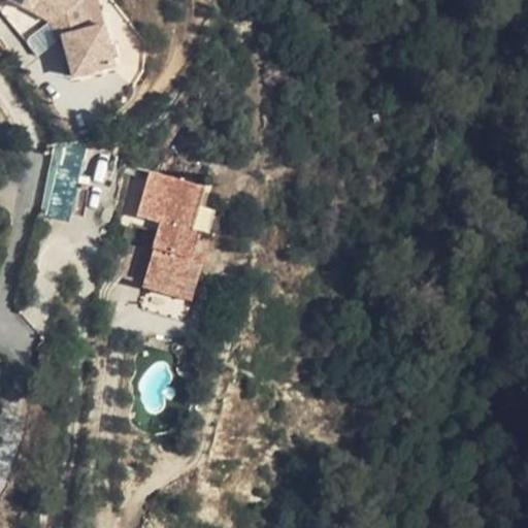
[(11,0),(52,22),(75,2),(71,0),(11,0)]
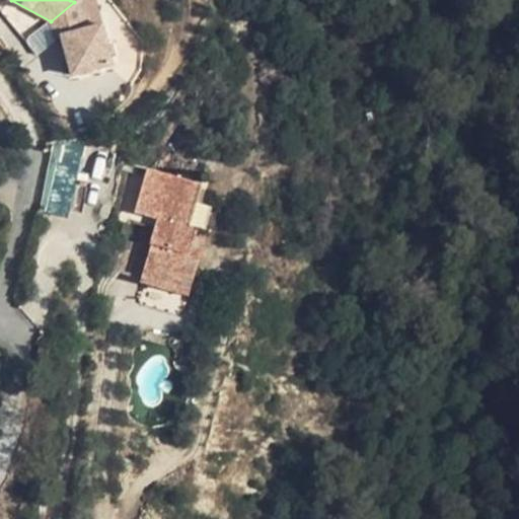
[(61,35),(71,74),(110,64),(100,23),(87,27),(79,0),(75,0),(74,2),(51,21),(50,21),(54,38),(61,35)]
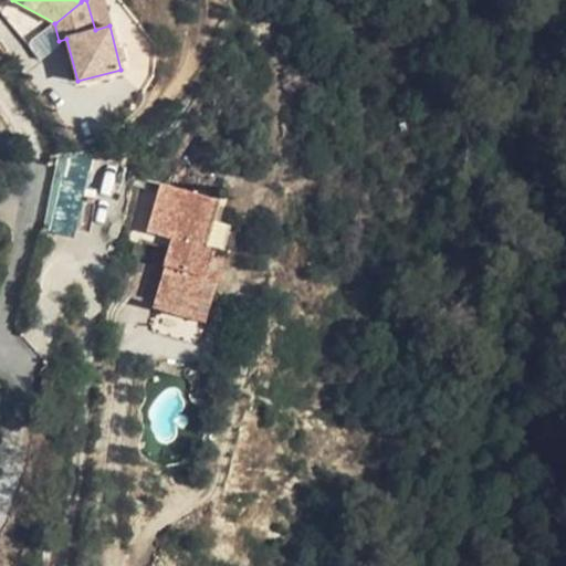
[(86,0),(95,30),(109,25),(102,0),(86,0)]
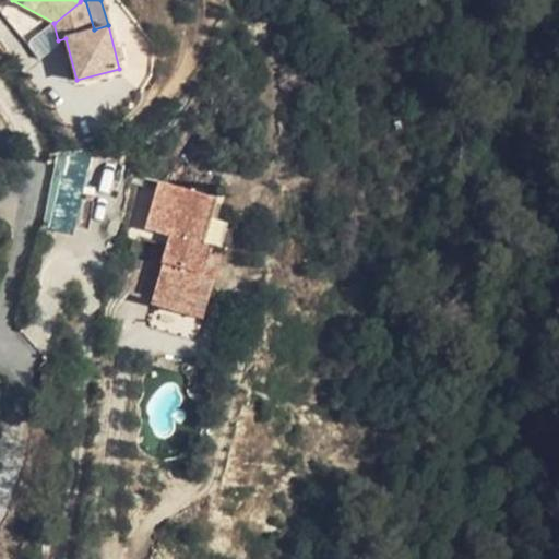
[(152,305),(188,316),(200,274),(204,275),(212,247),(203,244),(216,198),(153,179),(138,236),(167,245),(163,262),(164,263),(152,305)]
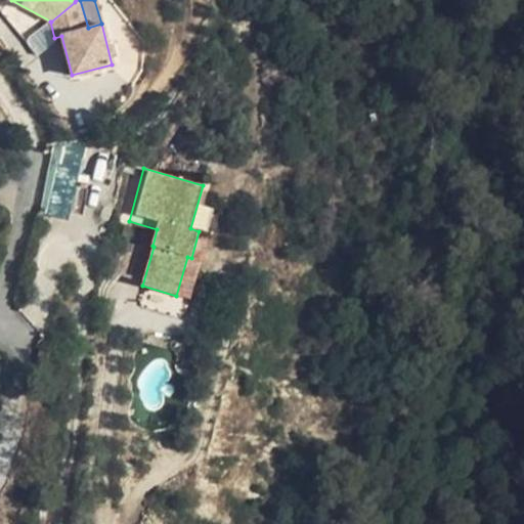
[(209,234),(199,231),(191,258),(201,261),(209,234)]
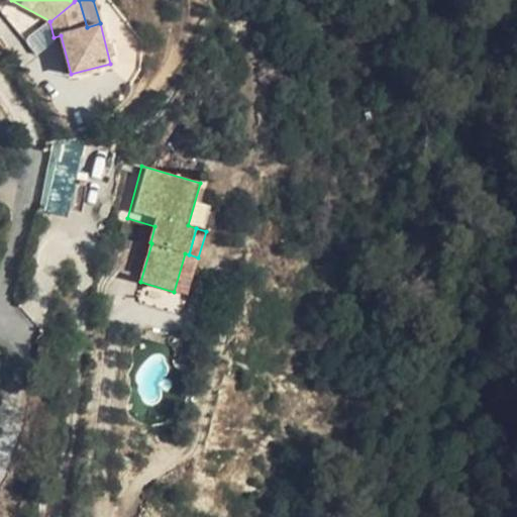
[(189,254),(185,253),(174,292),(188,296),(198,257),(189,254)]
